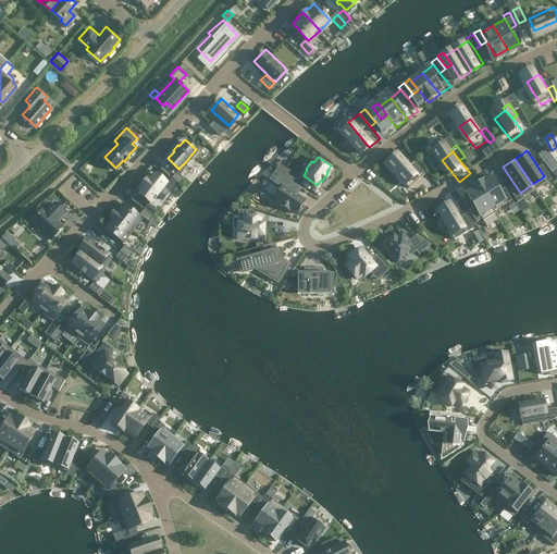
[(407,163),(396,172),(416,197),(426,188),(417,175),(407,163)]
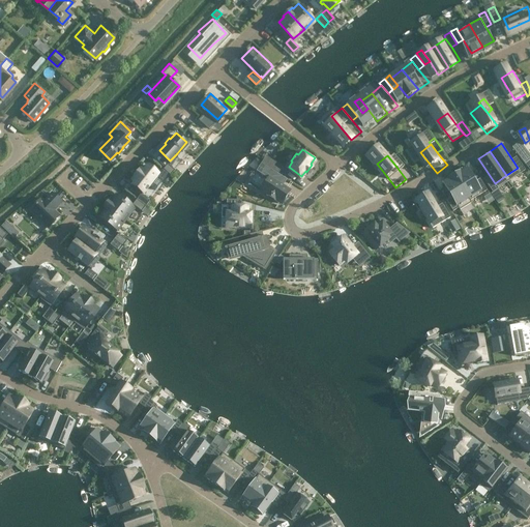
[(277,170),(282,164),(271,157),(267,164),(277,170)]
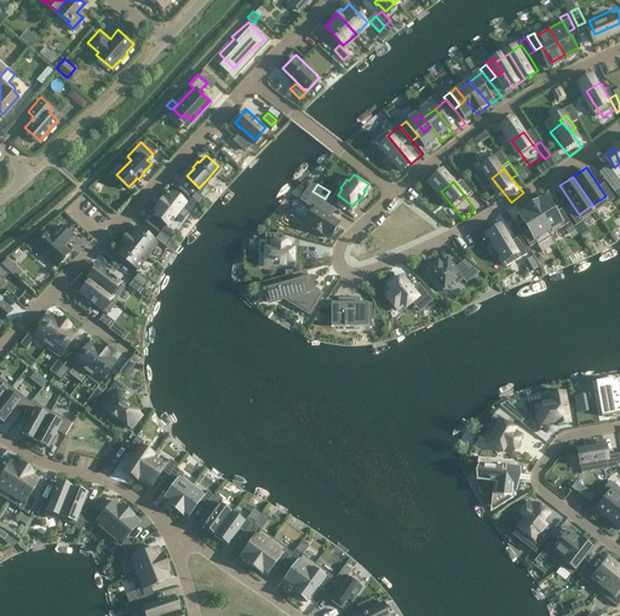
[(196,189),(191,195),(199,202),(205,196),(196,189)]
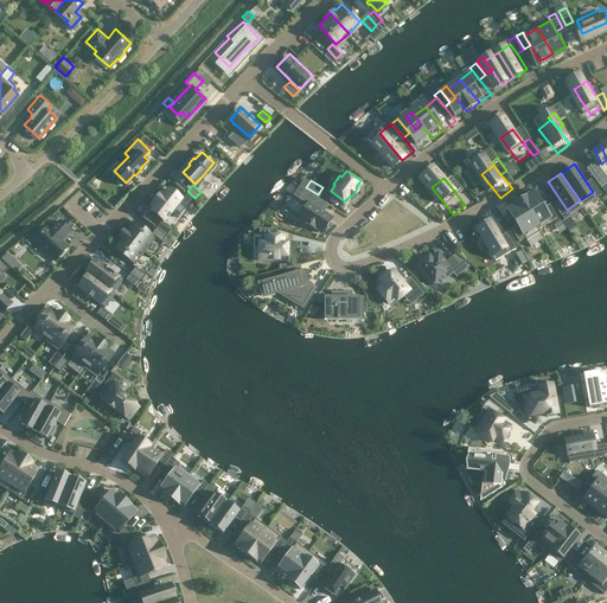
[(154,205),(152,209),(165,218),(181,196),(168,186),(165,191),(163,188),(152,203),(154,205)]
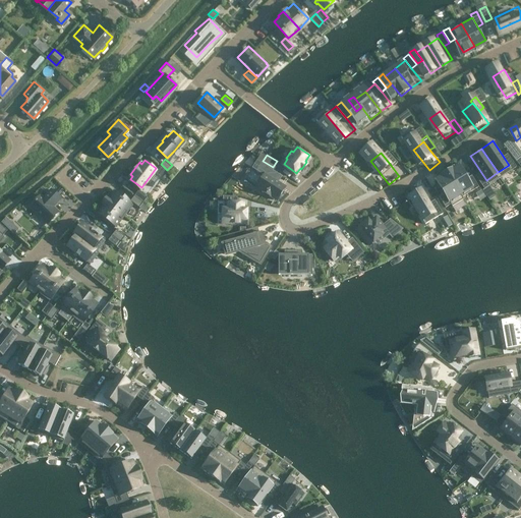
[(390,164),(399,176),(405,172),(395,160),(390,164)]
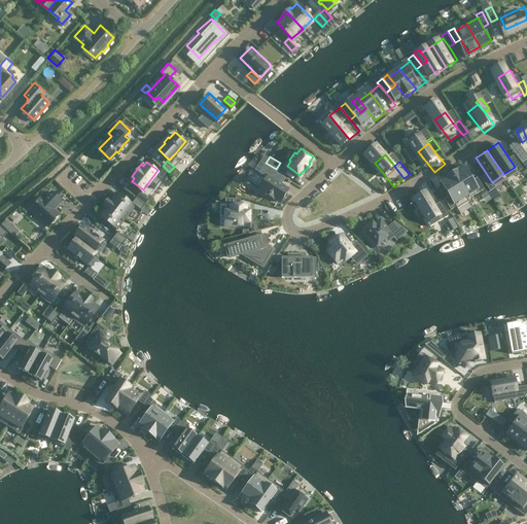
[(267,174),(259,186),(265,190),(274,197),(280,200),(288,186),(277,180),(281,173),(270,166),(265,173),(267,174)]
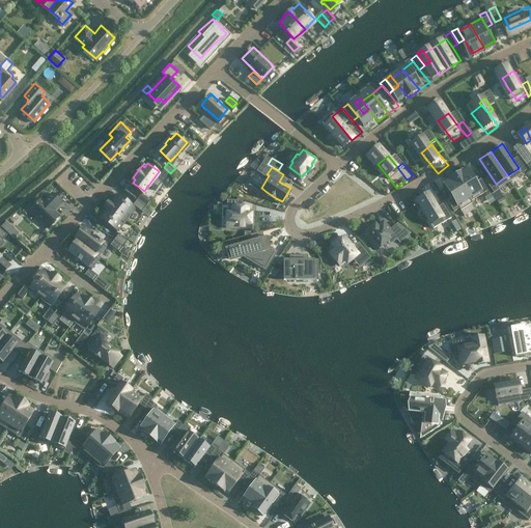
[(471,202),(482,195),(467,168),(456,175),(471,202)]
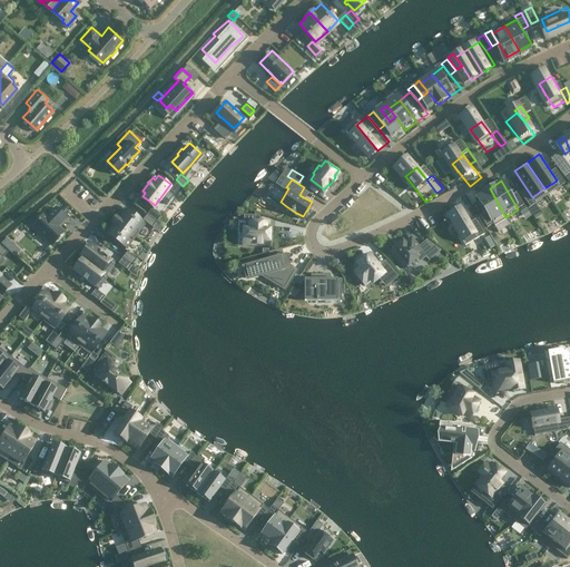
[(505,217),(490,188),(478,195),(493,224),(505,217)]
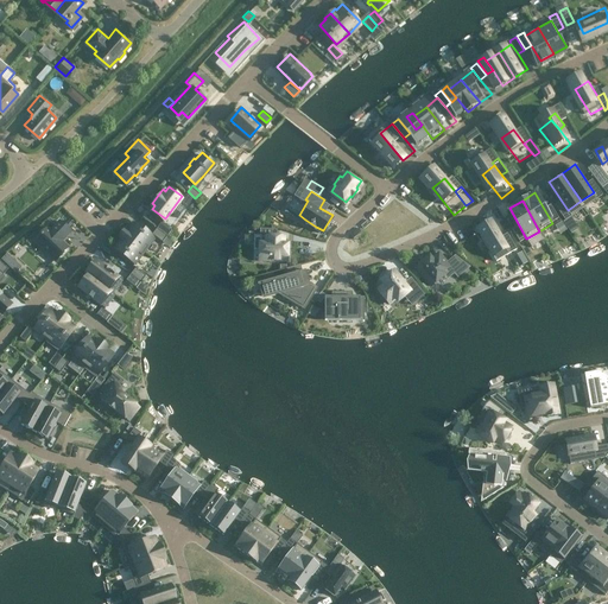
[(54,217),(40,230),(49,239),(59,250),(74,237),(68,230),(77,221),(67,210),(57,220),(54,217)]
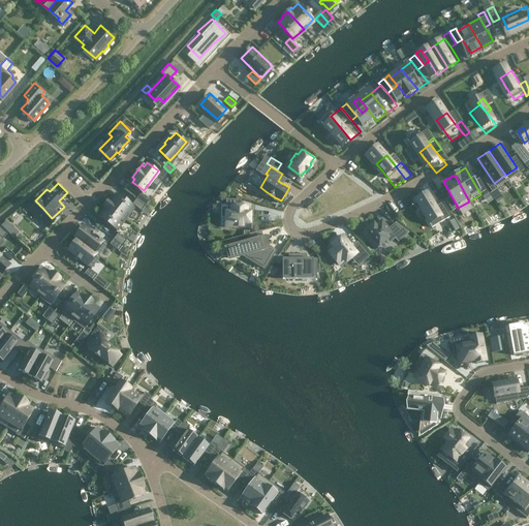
[(111,195),(105,202),(126,217),(134,206),(116,190),(112,196),(111,195)]
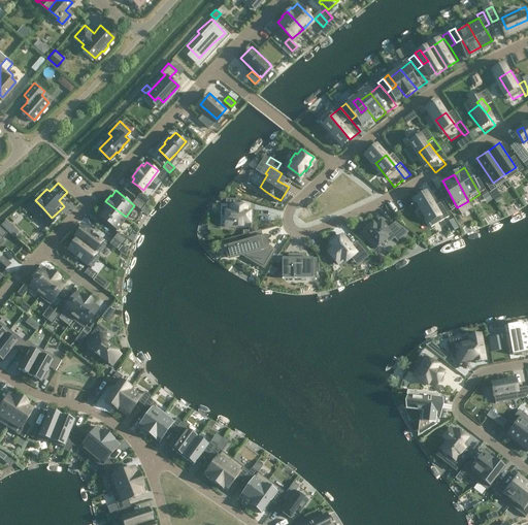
[(140,191),(136,196),(145,203),(149,197),(140,191)]
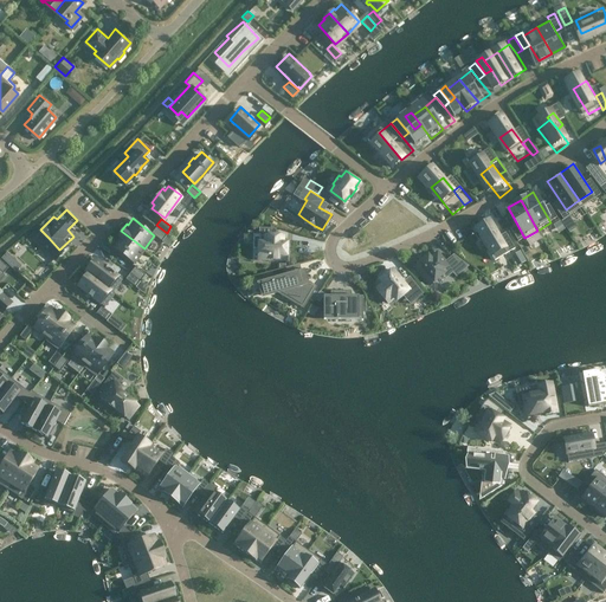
[(502,251),(484,221),(471,228),(489,259),(502,251)]
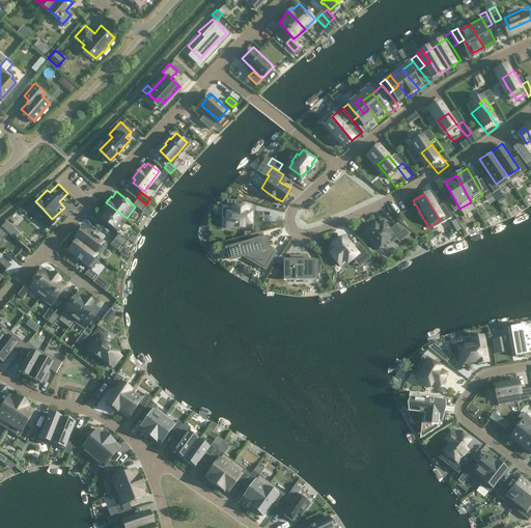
[(137,197),(133,202),(142,210),(146,204),(137,197)]
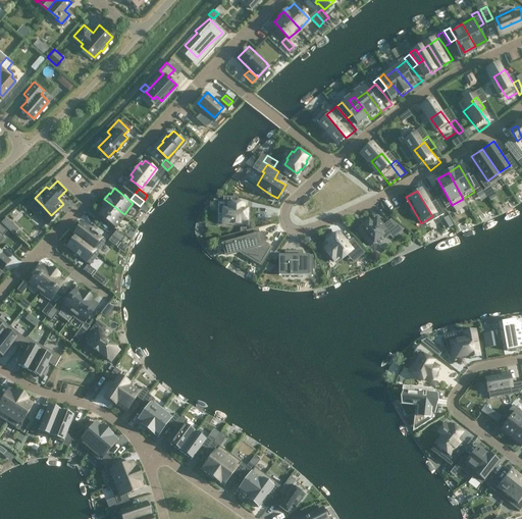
[(222,221),(246,222),(247,207),(244,207),(244,201),(232,201),(232,195),(223,195),(222,221)]
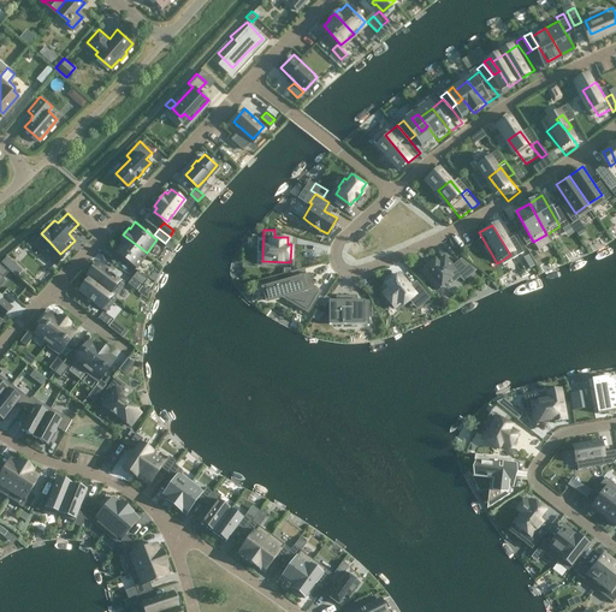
[(147,253),(123,235),(118,241),(119,242),(114,248),(136,266),(147,253)]
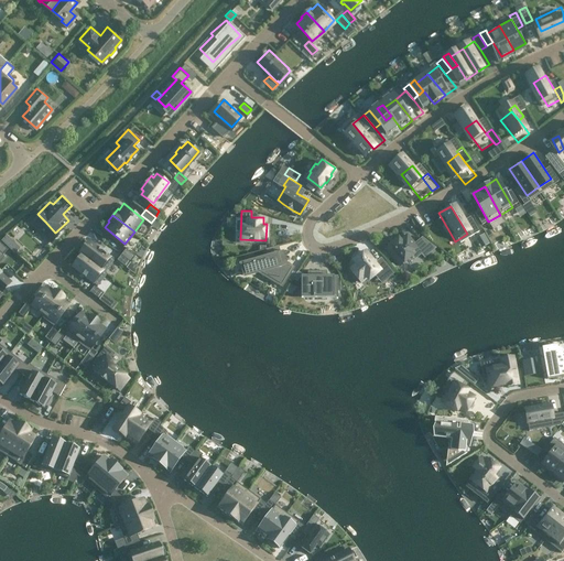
[(476,236),(481,245),(490,240),(485,230),(476,236)]
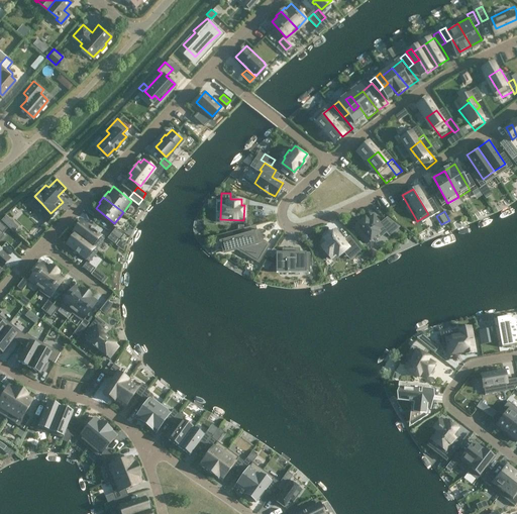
[(365,216),(353,225),(367,240),(383,226),(389,233),(400,224),(387,214),(379,221),(373,214),(368,218),(365,216)]
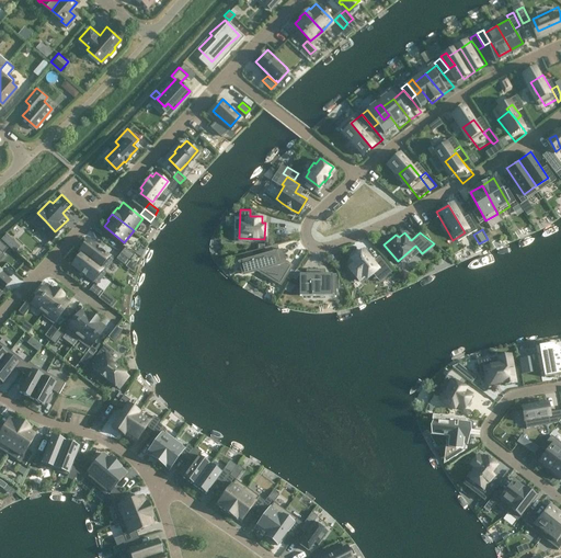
[(79,249),(81,251),(104,268),(113,257),(106,251),(106,250),(104,248),(104,249),(102,248),(103,247),(100,245),(99,245),(89,237),(79,249)]
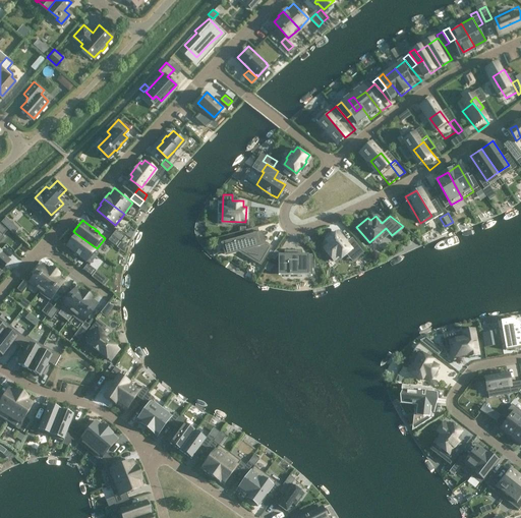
[(116,227),(112,232),(120,239),(124,234),(116,227)]
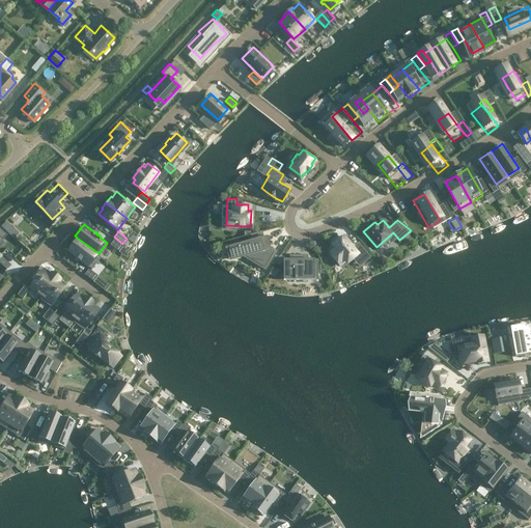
[(367,240),(361,232),(359,235),(364,243),(367,240)]
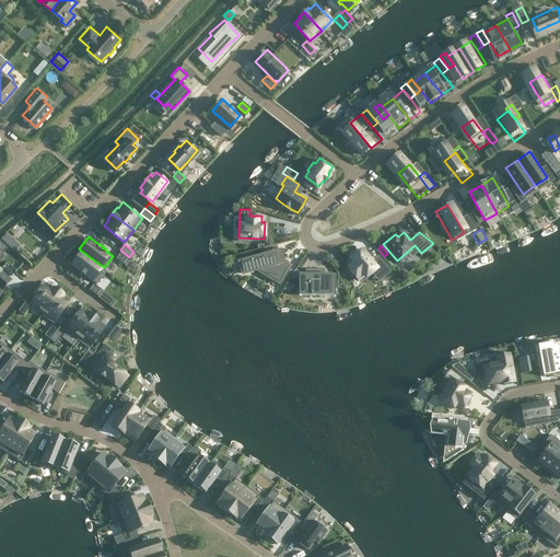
[(362,246),(351,256),(354,259),(348,265),(359,277),(364,273),(365,275),(377,265),(384,274),(391,269),(381,257),(375,262),(362,246)]
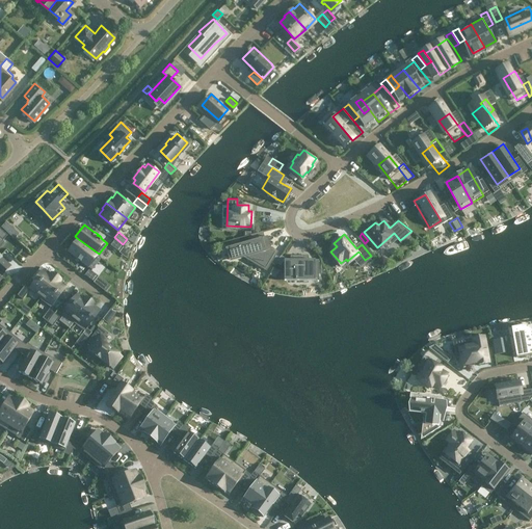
[(114,237),(110,243),(118,249),(123,244),(114,237)]
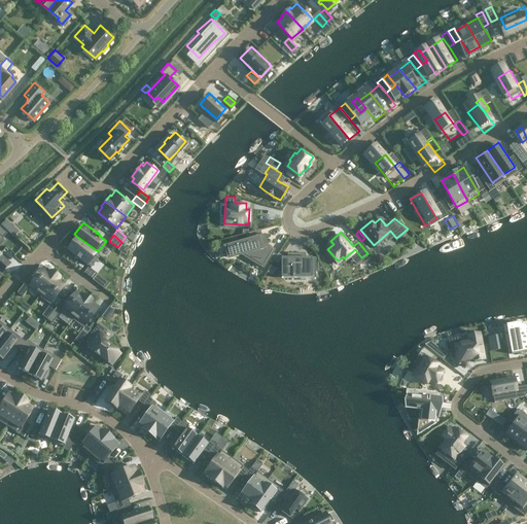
[(259,235),(226,243),(230,254),(242,250),(262,263),(271,248),(265,244),(262,245),(259,235)]
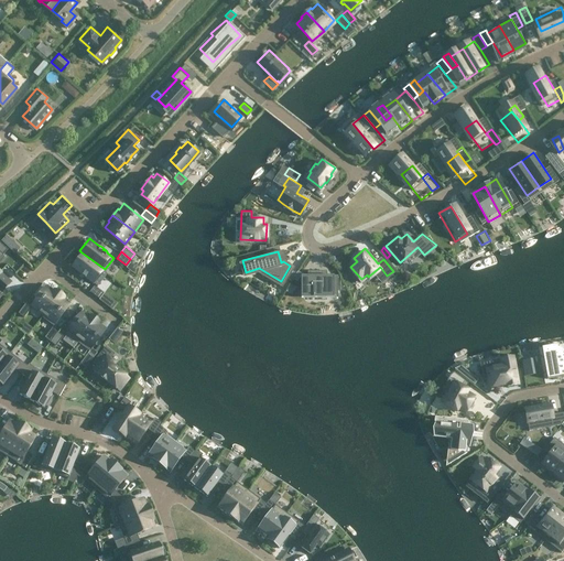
[(105,269),(82,252),(73,265),(83,272),(82,273),(85,276),(86,274),(97,283),(107,271),(105,269)]
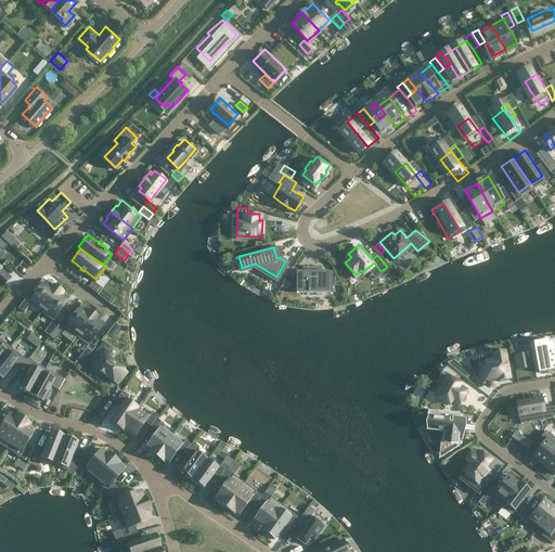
[(0,285),(1,286),(11,274),(2,267),(2,266),(0,264),(0,285)]
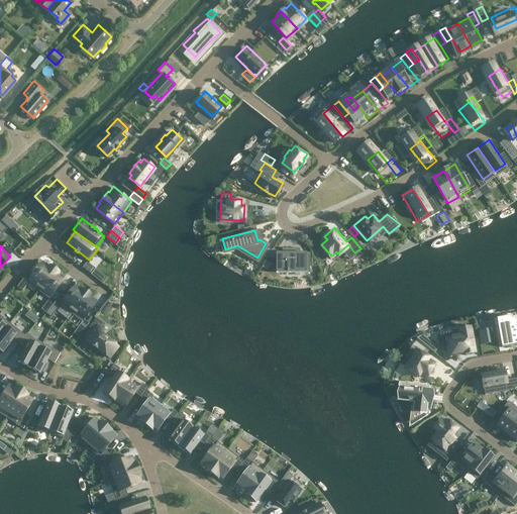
[(300,250),(300,245),(282,245),(282,250),(276,250),(276,271),(309,271),(309,250),(300,250)]
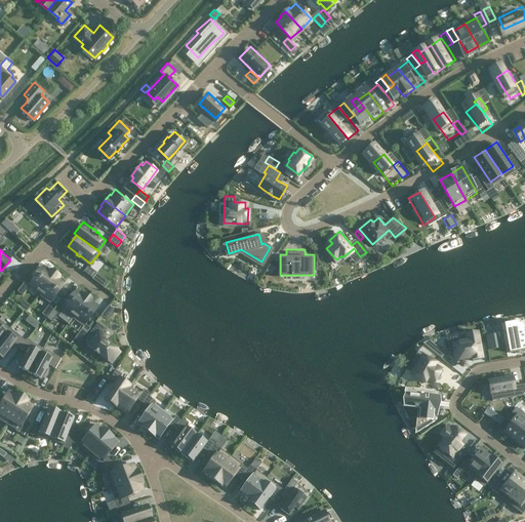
[(49,267),(43,263),(29,283),(40,291),(55,271),(50,266),(49,267)]
